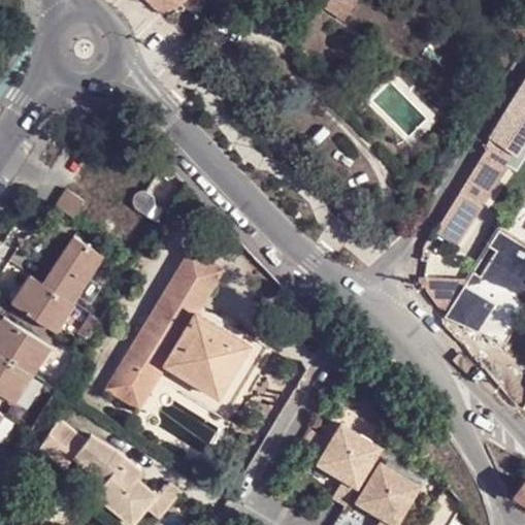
[(524,22),(524,14),(516,9),(512,14),(524,23),(524,22)]
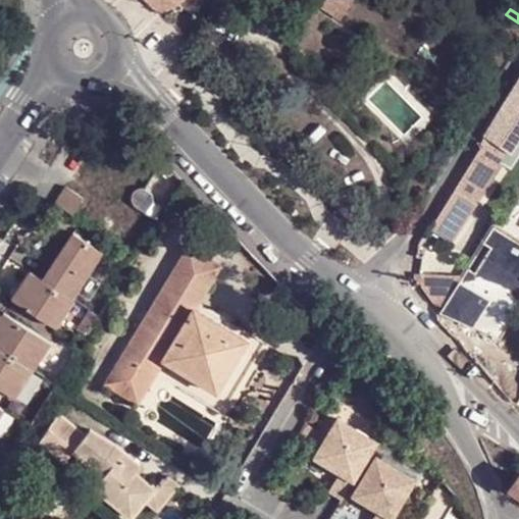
[(518,83),(483,140),(511,156),(518,143),(518,83)]
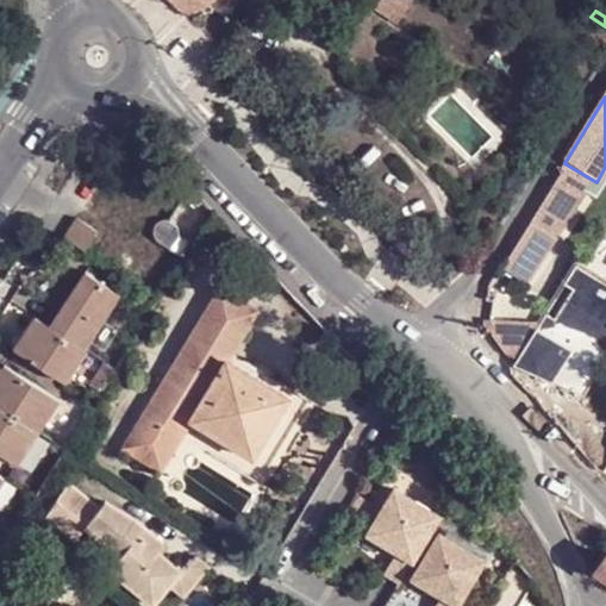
[(564,163),(553,179),(585,200),(597,182),(564,163)]
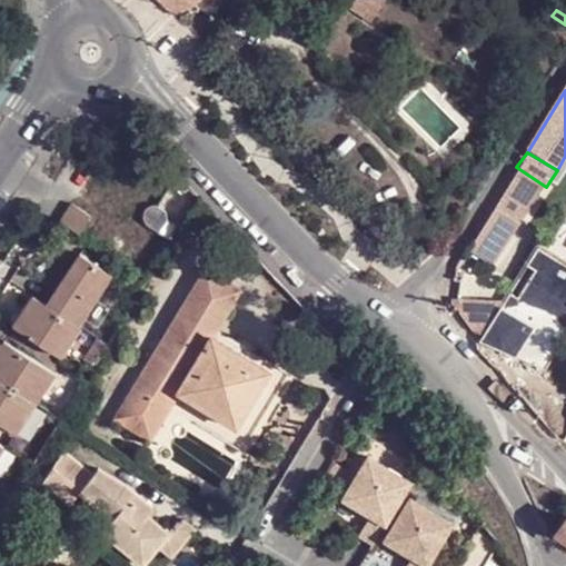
[(516,167),(480,225),(508,244),(510,245),(546,187),(516,167)]
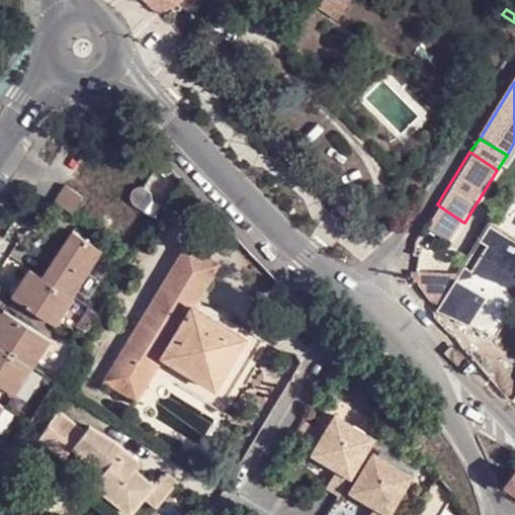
[(148,220),(171,181),(161,173),(148,166),(136,187),(131,187),(124,191),(122,197),(124,203),(148,220)]
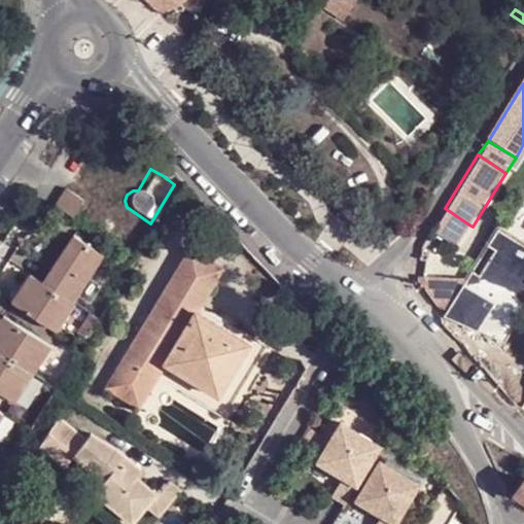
[(56,191),(45,206),(66,218),(76,204),(56,191)]
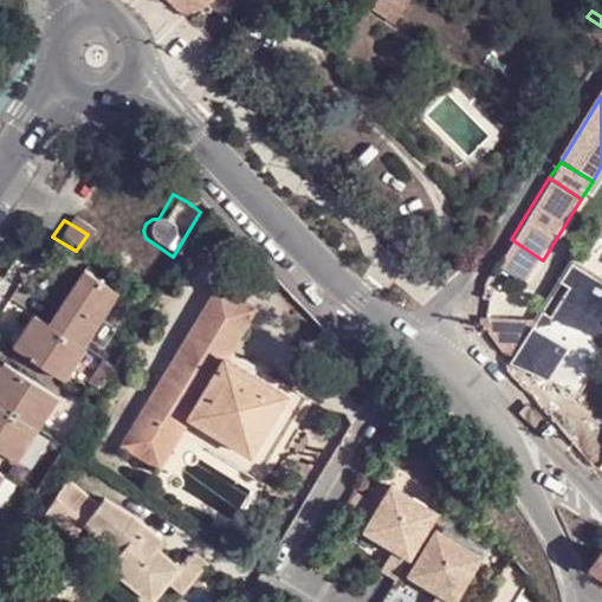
[(541,259),(511,239),(484,284),(515,304),(541,259)]
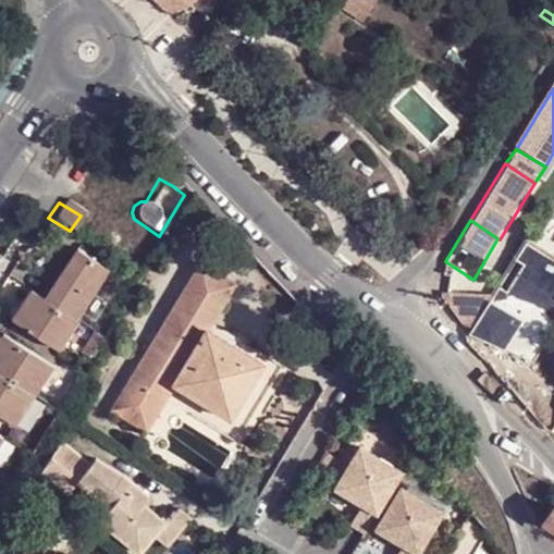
[(490,306),(472,334),(530,360),(553,317),(553,314),(512,287),(534,248),(528,245),(490,306)]
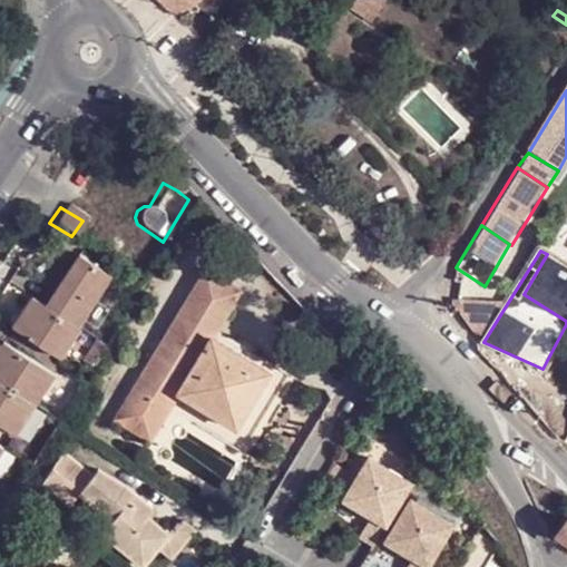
[(566,266),(547,254),(524,294),(566,321),(566,266)]
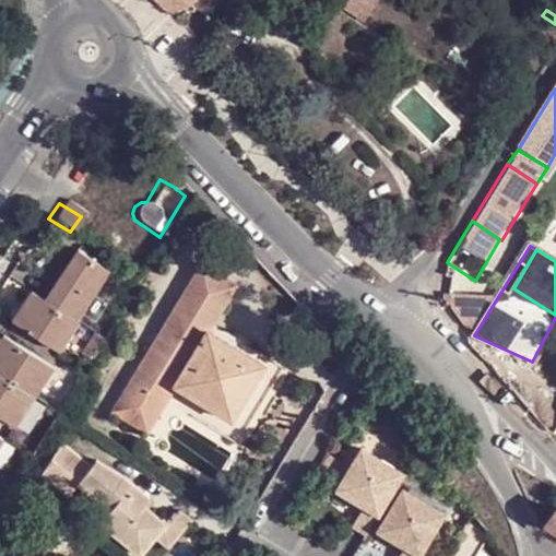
[(78,252),(44,303),(74,322),(107,272),(78,252)]
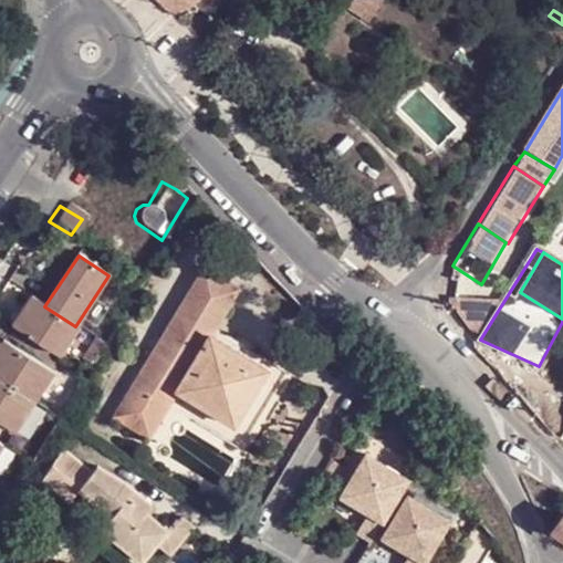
[(220,321),(237,291),(201,269),(184,299),(220,321)]
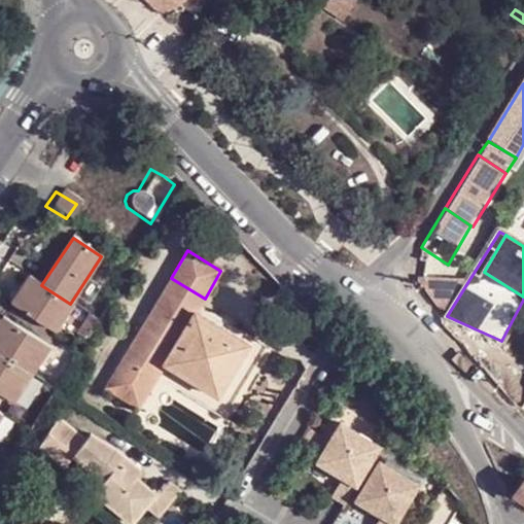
[(70,304),(41,285),(29,277),(11,305),(56,334),(73,306),(70,304)]
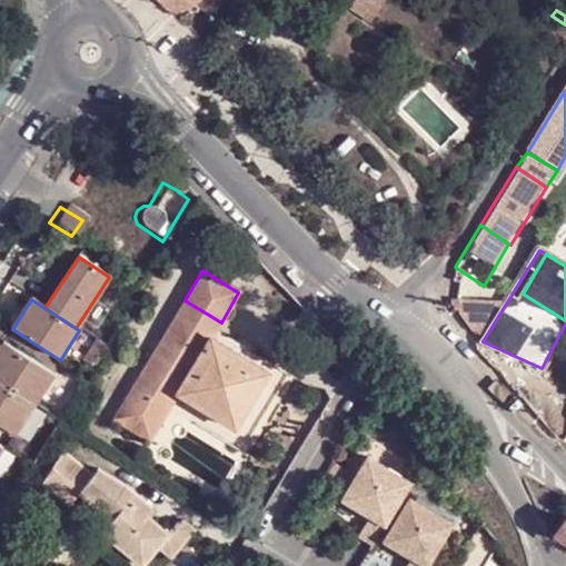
[(206,340),(209,341),(221,323),(185,300),(161,340),(194,360),(206,340)]
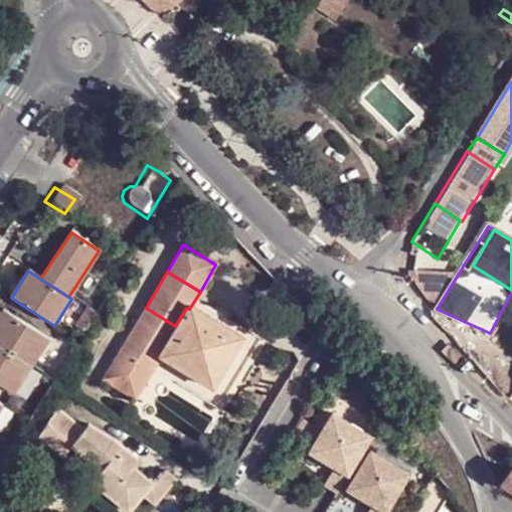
[(437,309),(453,283),(424,276),(413,293),(432,317),(437,309)]
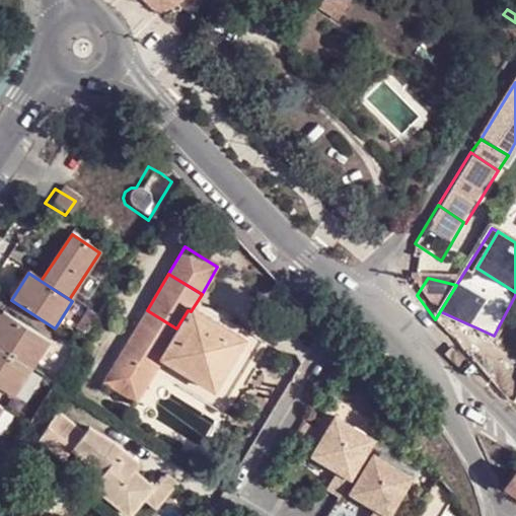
[(232,357),(241,342),(191,311),(188,310),(176,328),(147,310),(101,387),(119,397),(129,381),(127,379),(133,367),(151,378),(160,363),(212,392),(223,374),(232,357)]
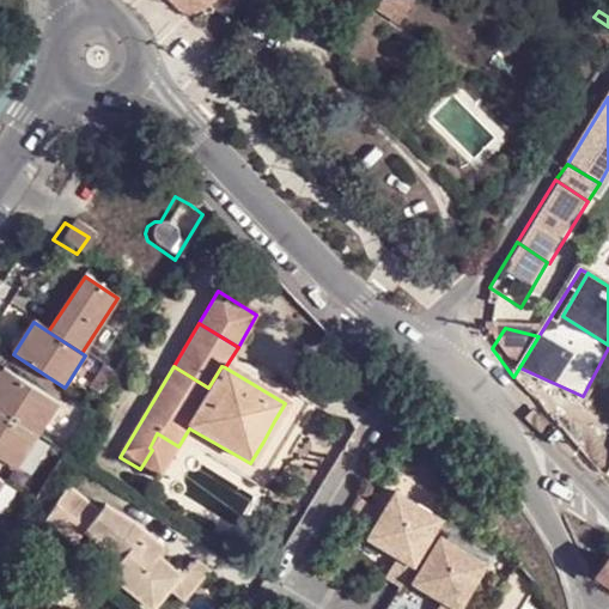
[(4,371),(0,377),(0,415),(32,438),(54,406),(4,371)]
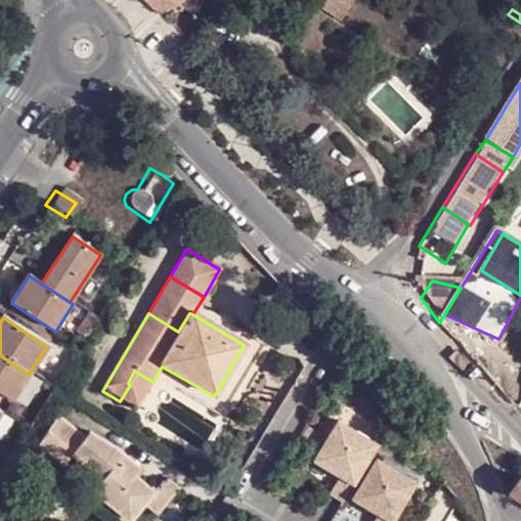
[(28,375),(0,355),(0,396),(10,402),(28,375)]
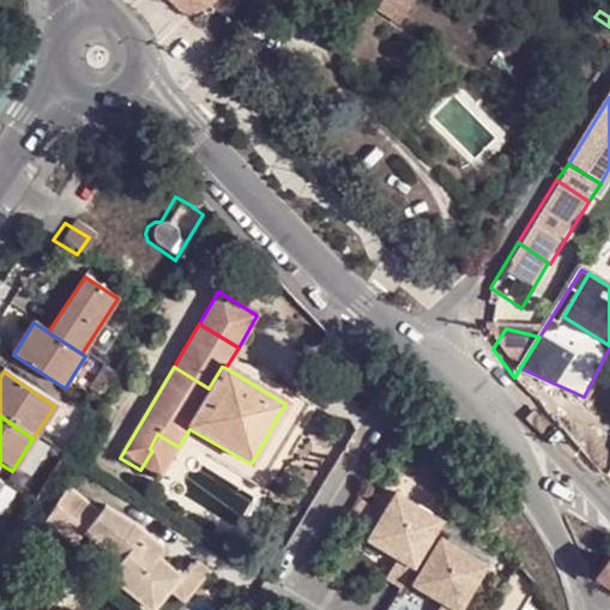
[(140,470),(158,481),(179,447),(157,434),(150,448),(152,451),(140,470)]
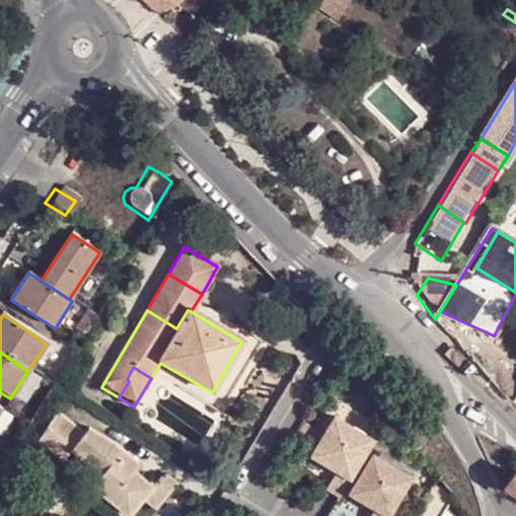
[(333,387),(340,374),(334,370),(325,384),(333,387)]
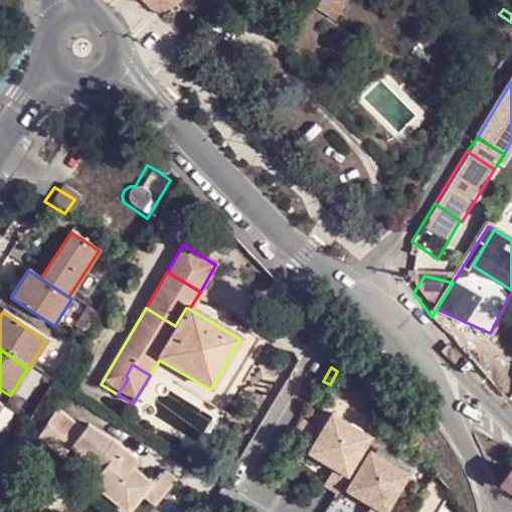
[(106,499),(123,511),(129,511),(140,498),(154,509),(176,481),(163,470),(152,483),(132,466),(137,461),(82,427),(79,431),(55,415),(46,430),(70,445),(69,448),(121,480),(106,499)]
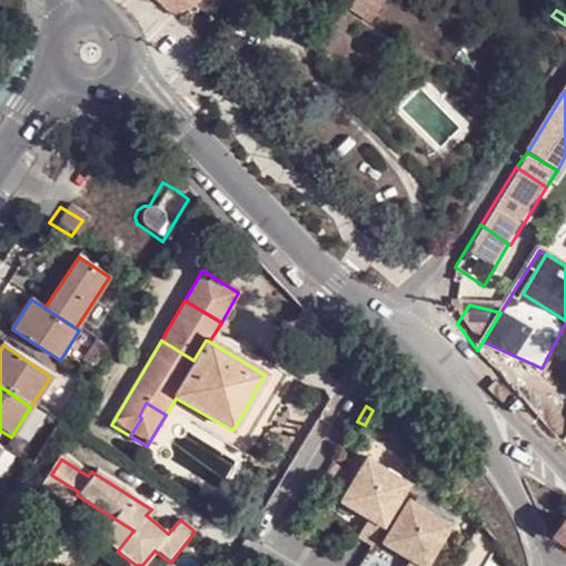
[(370,546),(406,485),(364,459),(339,502),(367,518),(356,538),(370,546)]
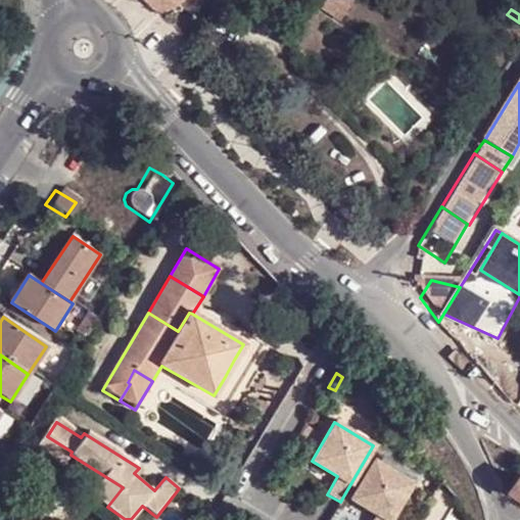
[(390,519),(412,484),(374,461),(350,500),(376,515),(373,519),(390,519)]
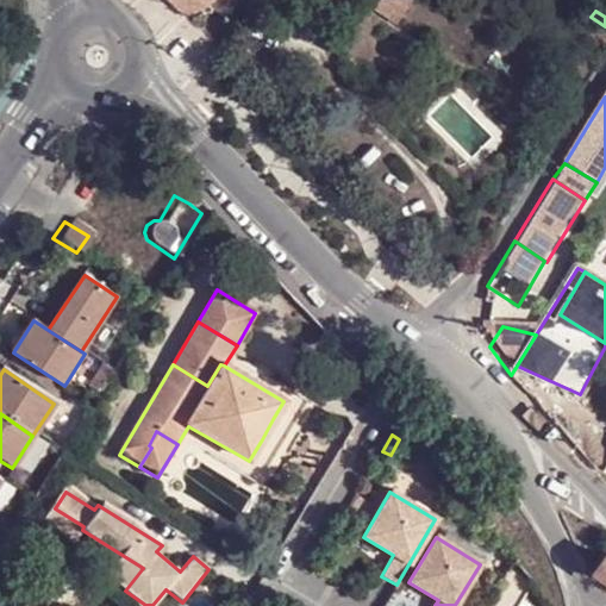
[(605,560),(594,578),(605,586),(605,560)]
